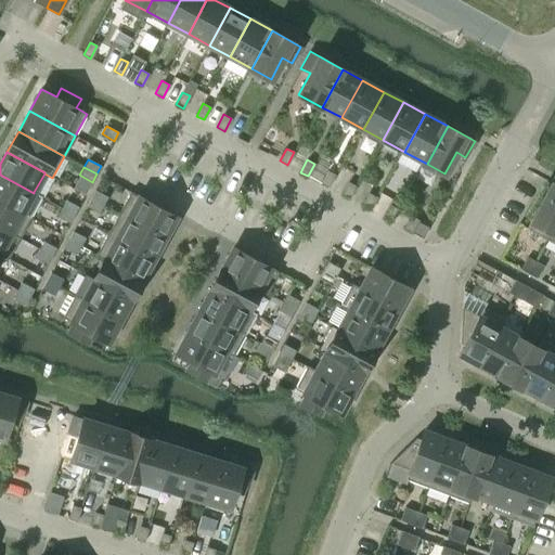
[(321,183),(328,188),(335,175),(327,170),(321,183)]
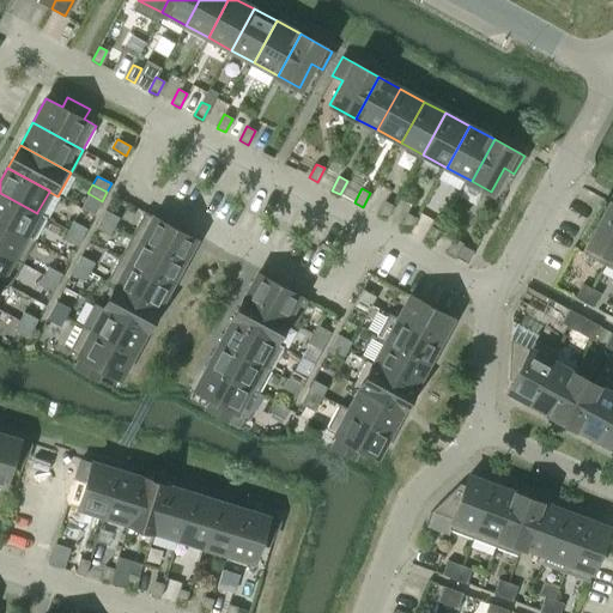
[(37,213),(0,193),(0,222),(34,241),(47,217),(37,212),(37,213)]
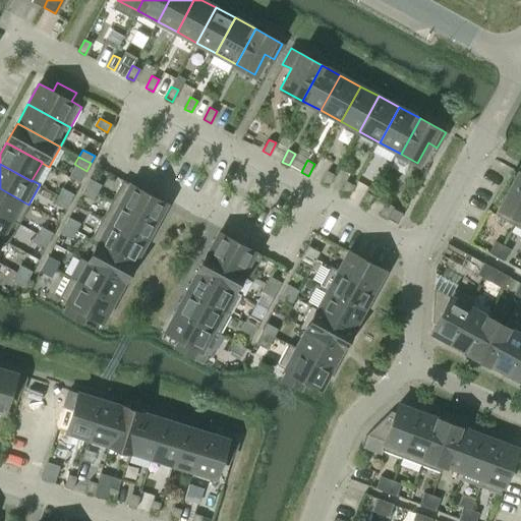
[(321,182),(328,186),(334,174),(327,171),(321,182)]
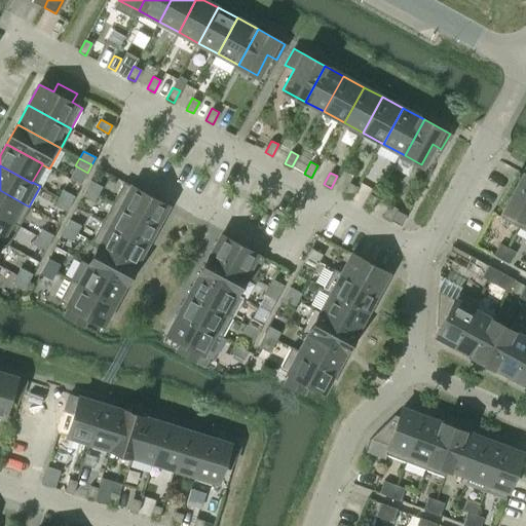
[(518,227),(525,212),(525,175),(522,173),(498,217),(518,227)]
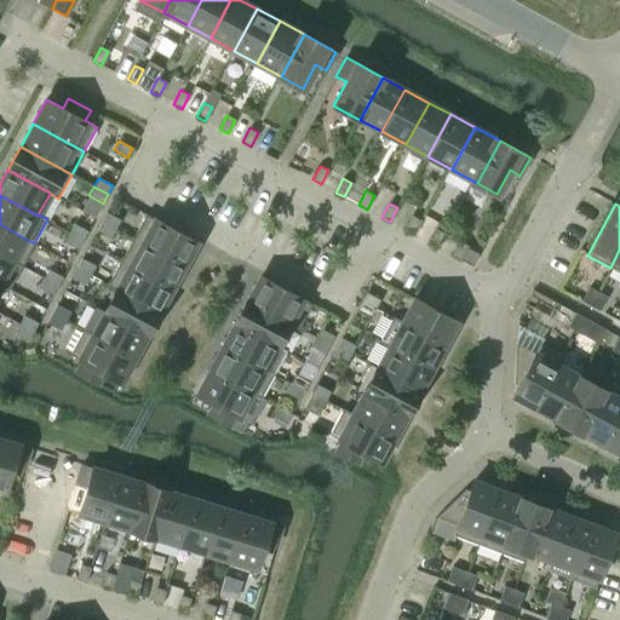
[(101,222),(115,229),(120,222),(105,213),(101,222)]
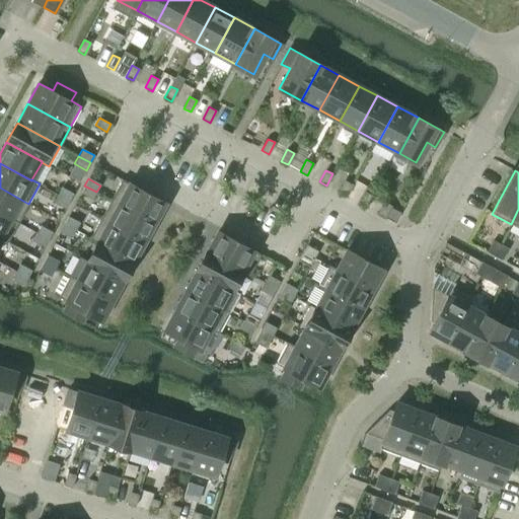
[(122,179),(110,200),(153,223),(164,202),(122,179)]
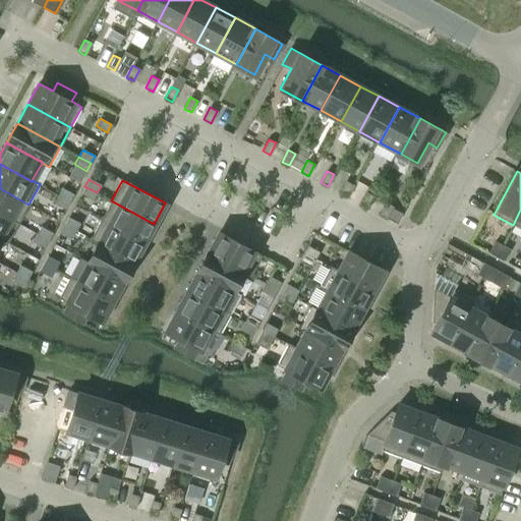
[(340,192),(347,196),(353,185),(346,181),(340,192)]
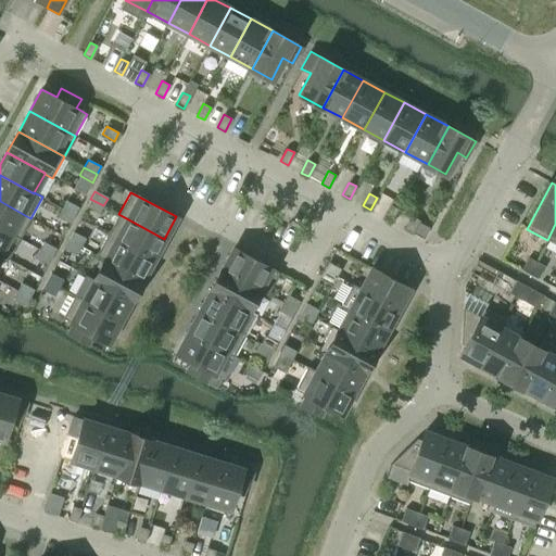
[(103,205),(90,199),(87,206),(99,213),(103,205)]
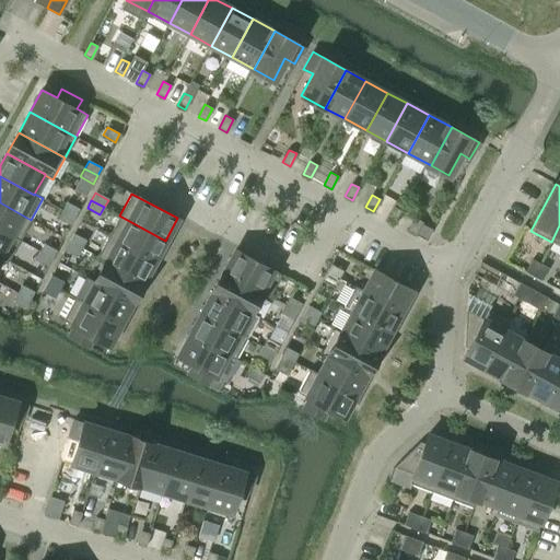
[(67,201),(62,210),(74,217),(79,209),(67,201)]
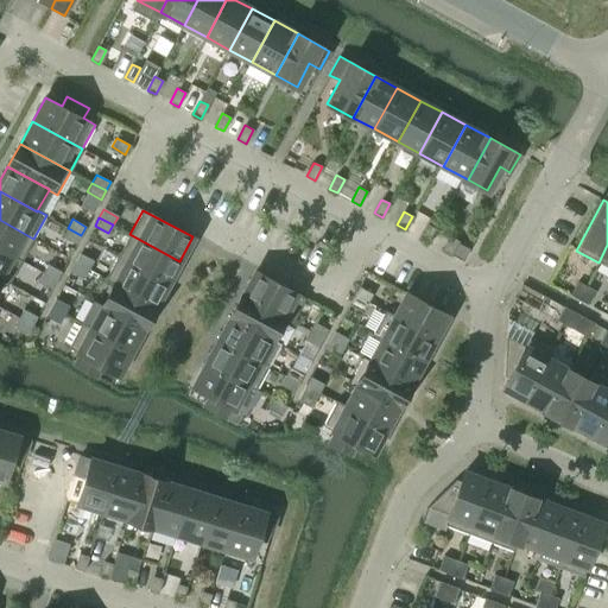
[(33,239),(0,220),(0,249),(21,261),(33,239)]
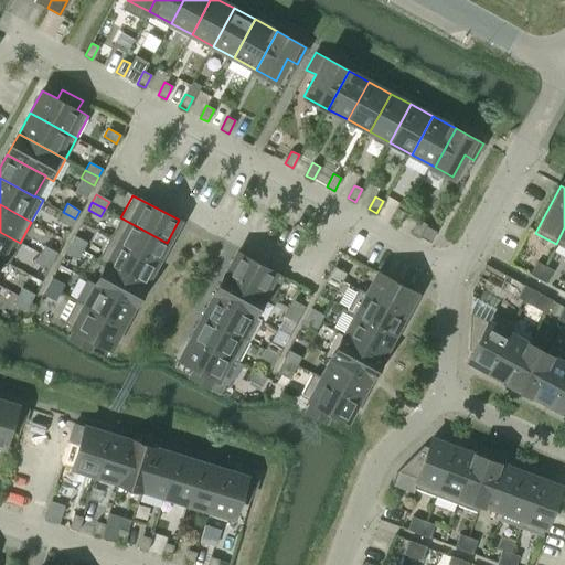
[(390,221),(397,225),(404,212),(396,208),(390,221)]
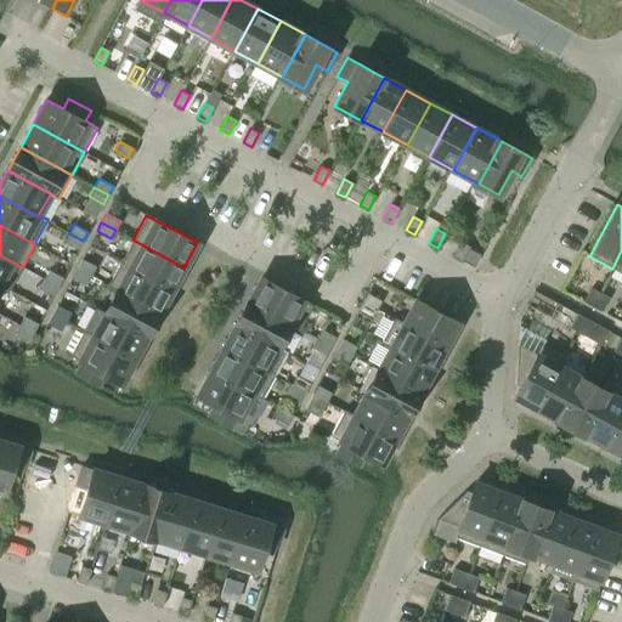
[(83,241),(69,233),(63,243),(78,250),(83,241)]
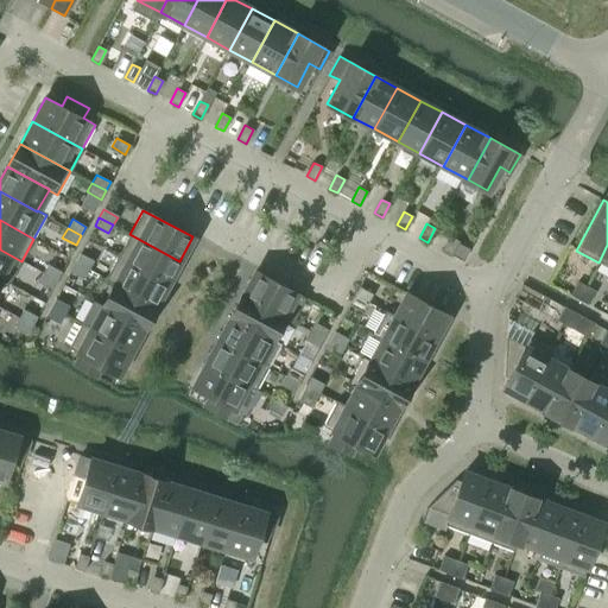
[(130,234),(118,257),(168,283),(179,261),(130,234)]
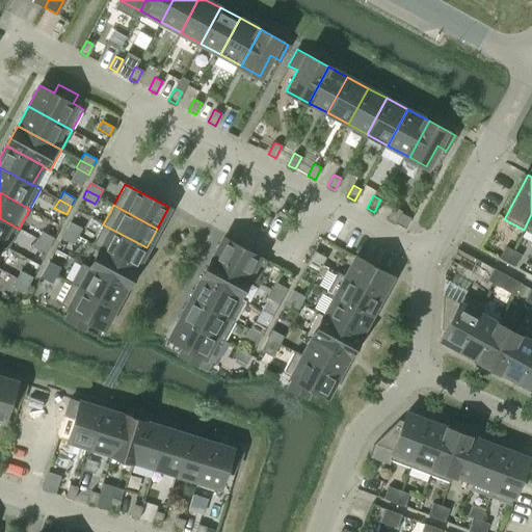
[(401,211),(394,207),(387,218),(395,222),(400,212),(401,211)]
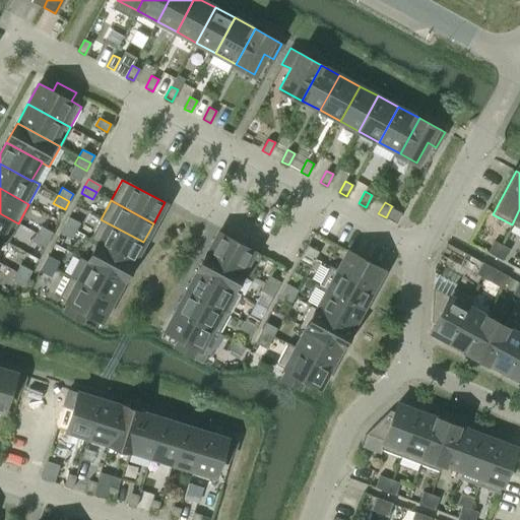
[(391,207),(386,217),(396,223),(401,213),(391,207)]
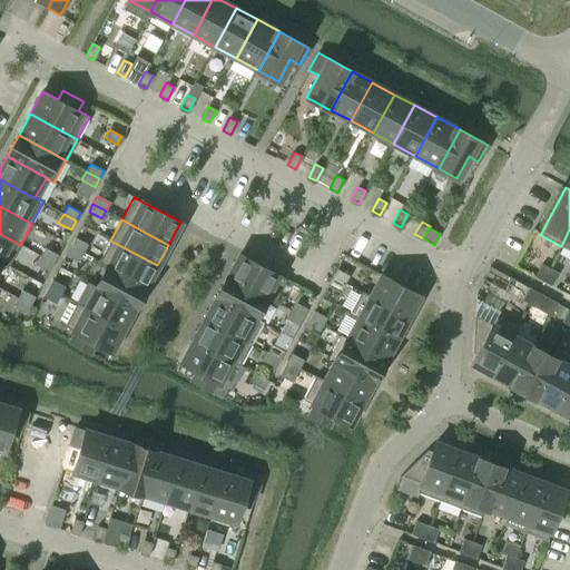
[(0,234),(0,263),(8,267),(20,245),(0,234)]
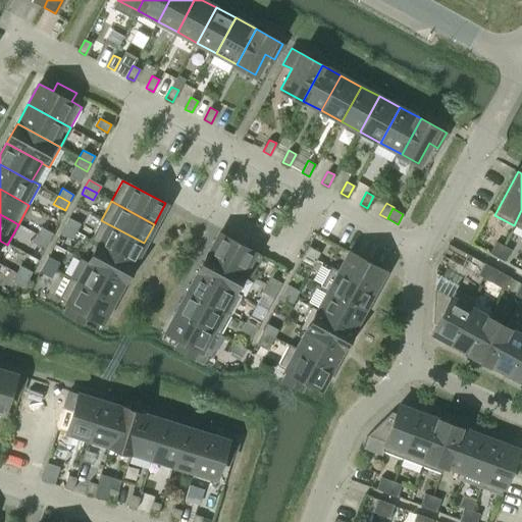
[(64,225),(76,231),(81,223),(68,217),(64,225)]
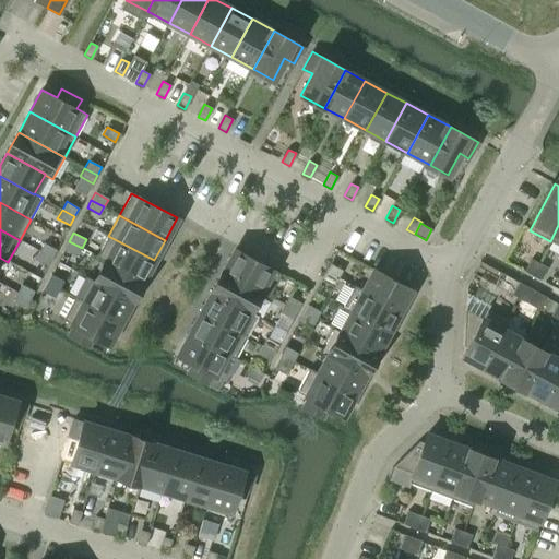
[(154,260),(108,236),(96,258),(105,262),(105,261),(142,281),(154,260)]
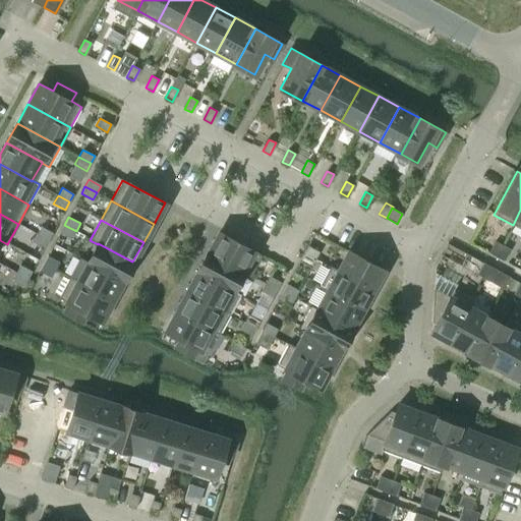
[(76,231),(64,225),(60,232),(71,239),(76,231)]
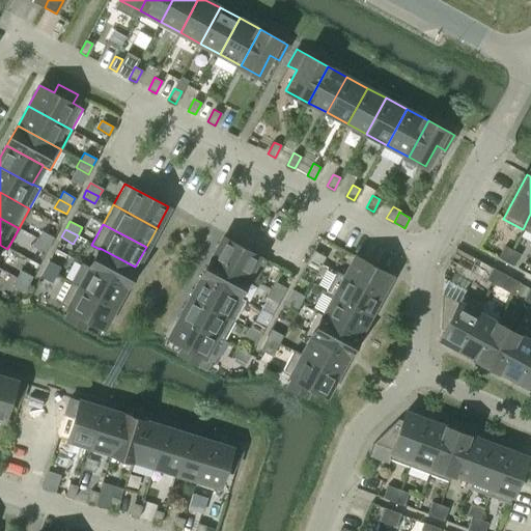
[(42,230),(37,239),(50,245),(54,238),(42,230)]
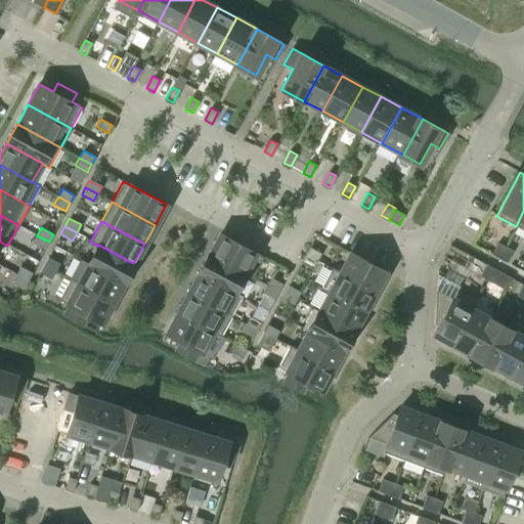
[(220,233),(209,254),(244,273),(244,274),(251,278),(263,257),(220,233)]
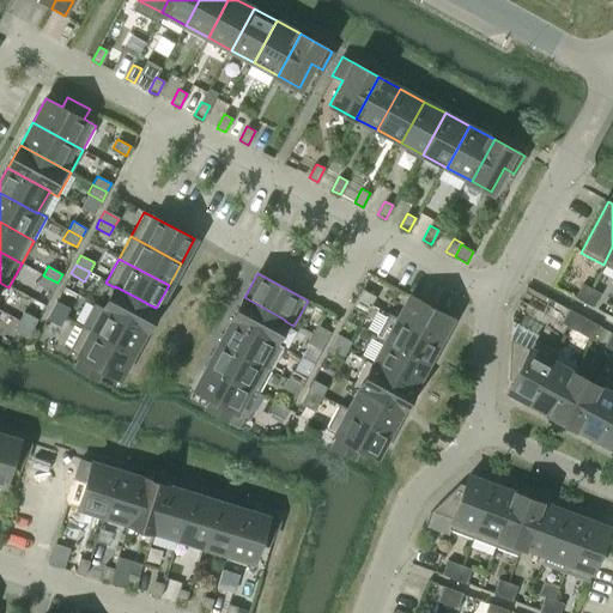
[(58,283),(43,275),(38,285),(52,292),(58,283)]
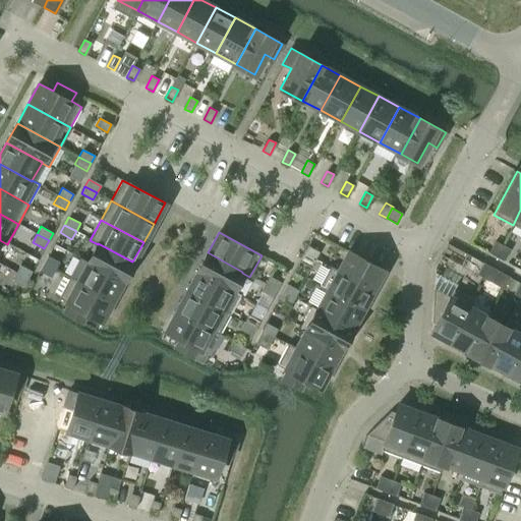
[(496,257),(503,245),(495,241),(488,253),(496,257)]
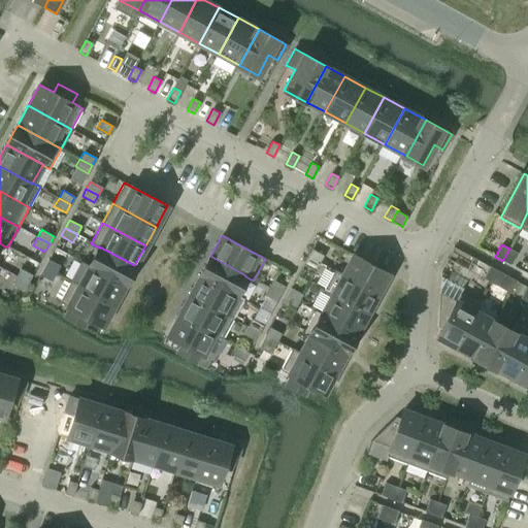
[(99,246),(99,248),(89,266),(124,285),(134,265),(99,246)]
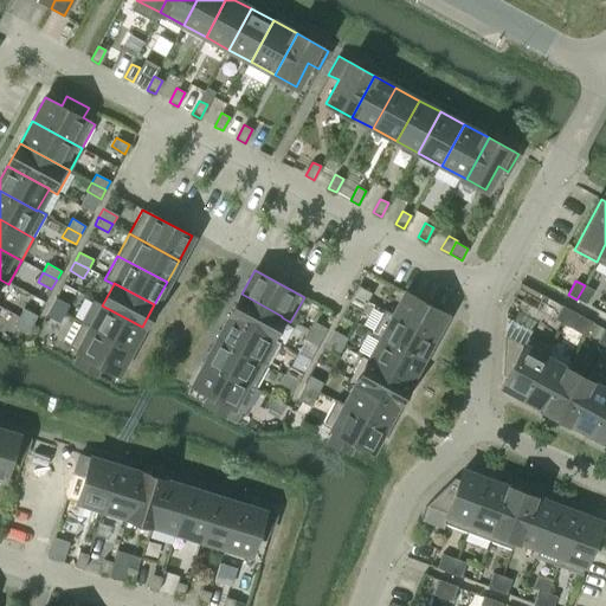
[(353,294),(367,301),(372,294),(358,285),(353,294)]
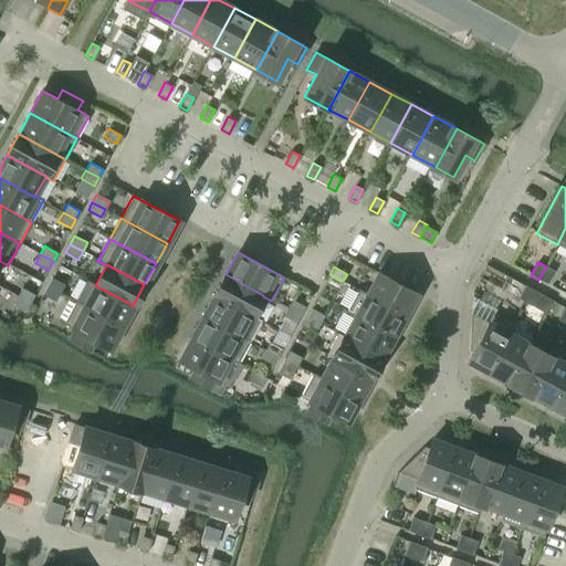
[(554,271),(546,266),(538,280),(547,284),(554,271)]
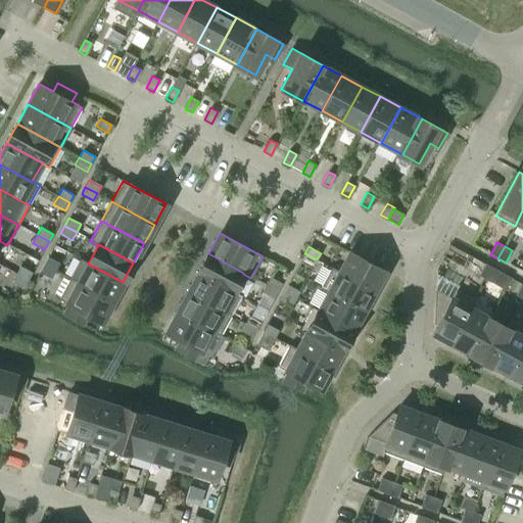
[(349,251),(339,272),(374,291),(385,271),(349,251)]
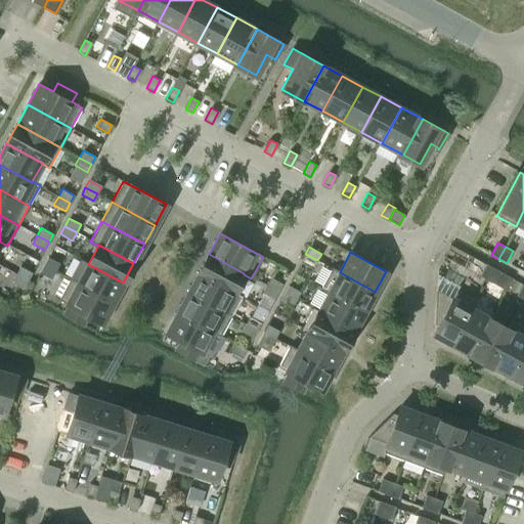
[(244,273),(209,254),(199,273),(233,293),(244,274),(244,273)]
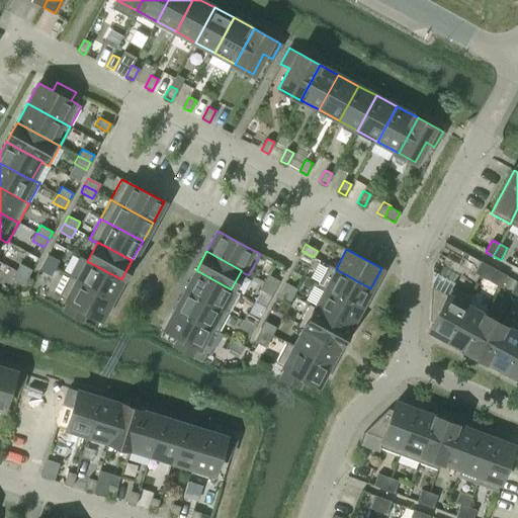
[(314,257),(301,251),(297,258),(310,265),(314,257)]
